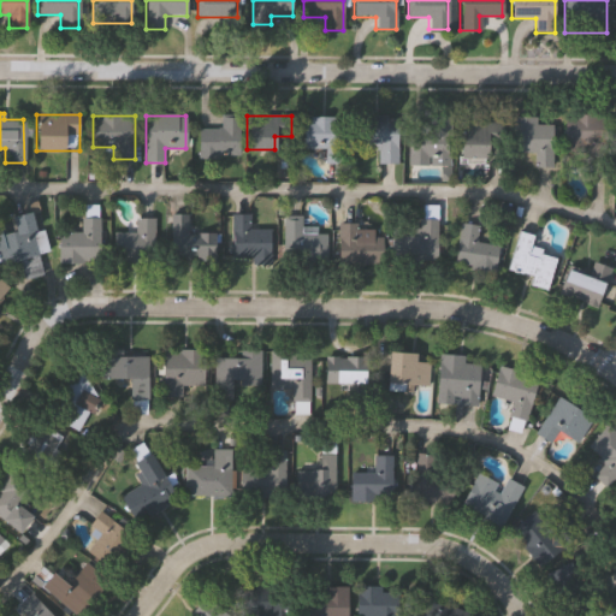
[(564,116),(605,116),(605,155),(564,155),(564,116)]
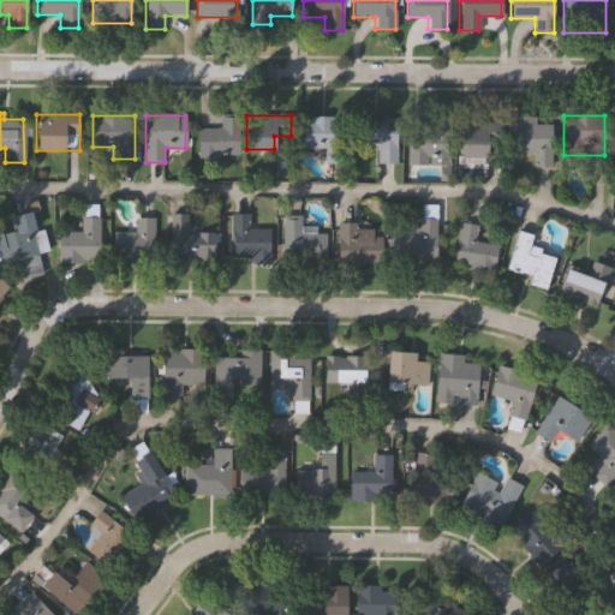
[(356,117),(396,118),(395,163),(377,163),(377,151),(354,151),(356,117)]
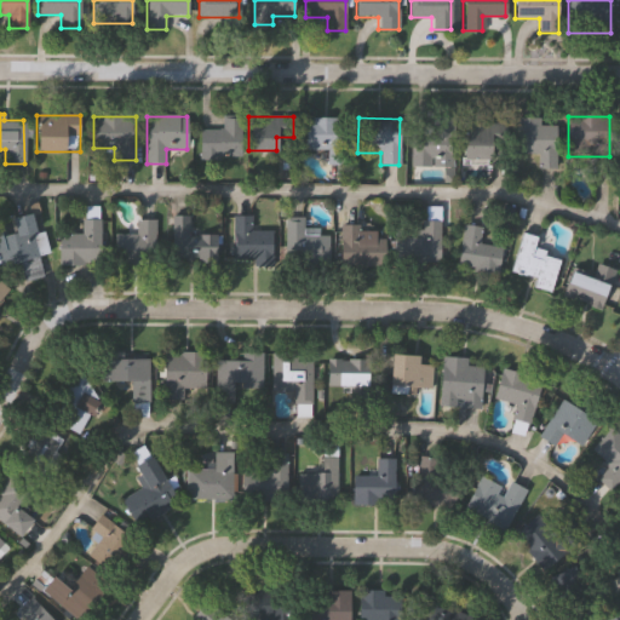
[(555,167),(537,167),(537,154),(514,154),(515,118),(538,118),(538,125),(555,125),(555,167)]
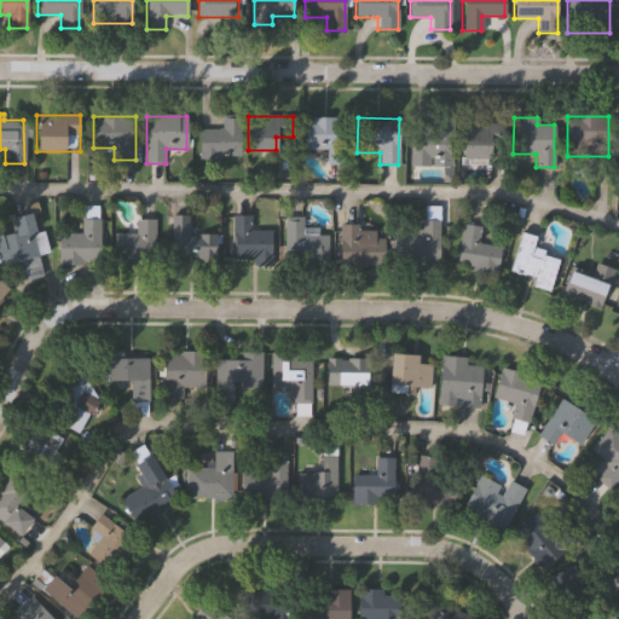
[(239,160),(200,160),(200,131),(223,131),(223,119),(239,119),(239,160)]
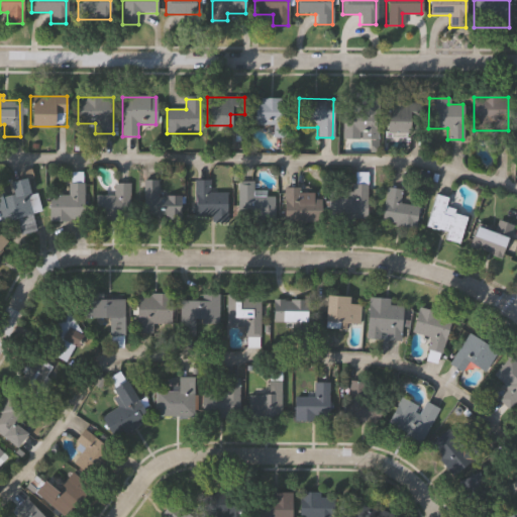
[(253,126),(253,99),(290,99),(289,138),(273,137),(274,126),(253,126)]
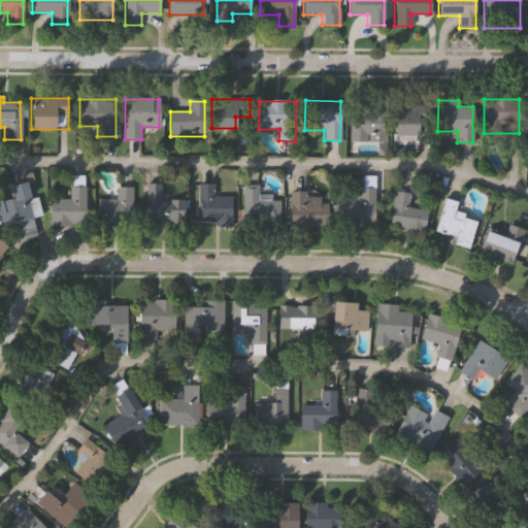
[(370,112),(370,102),(386,102),(386,142),(350,141),(351,112),(370,112)]
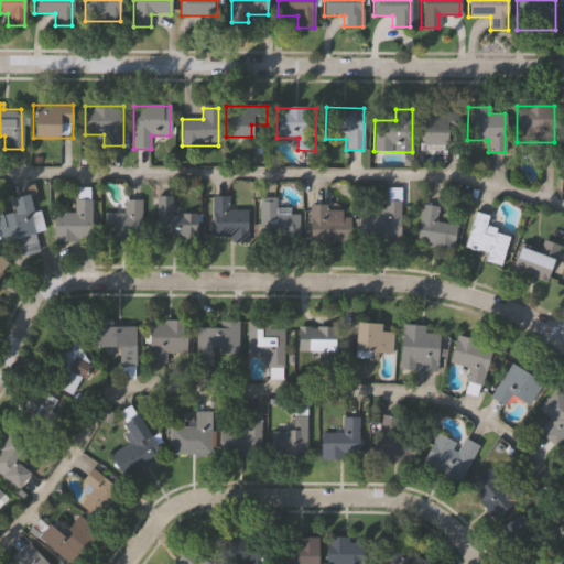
[(454,144),(421,144),(421,111),(454,111),(454,144)]
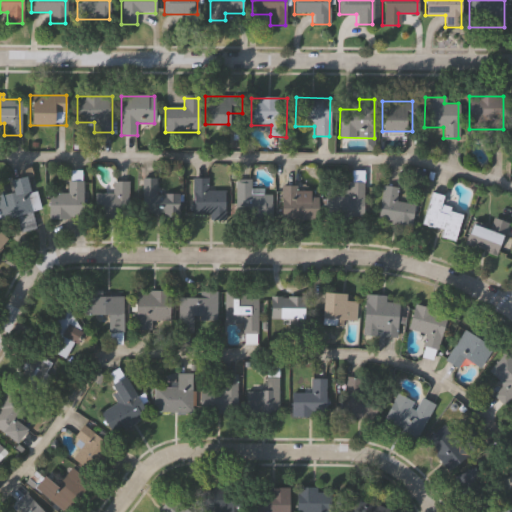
[(1,218),(0,214),(0,193),(11,191),(8,178),(24,175),(28,192),(35,190),(40,209),(1,218)]
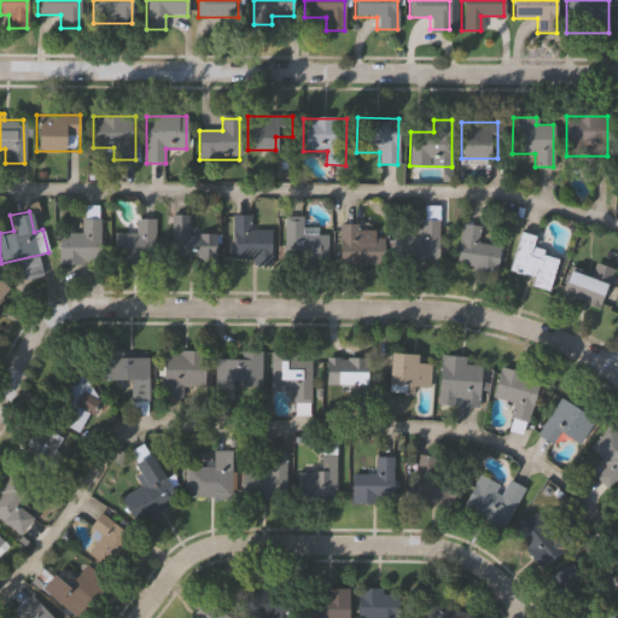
[(188,234),(216,235),(216,262),(169,262),(169,216),(188,216),(188,234)]
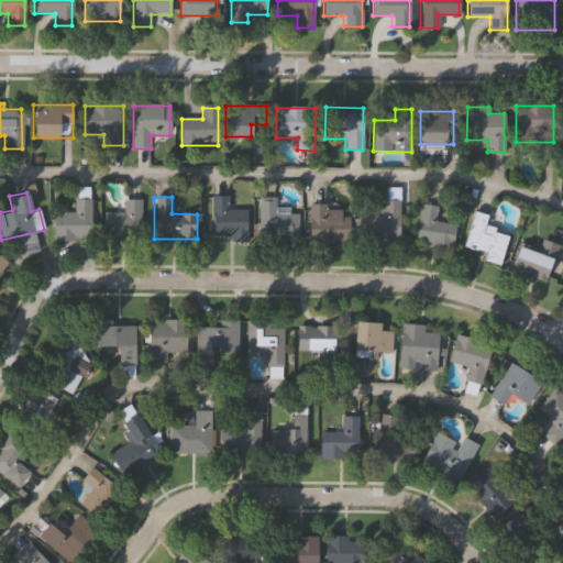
[(229,197),(229,210),(247,210),(247,241),(211,241),(211,197),(229,197)]
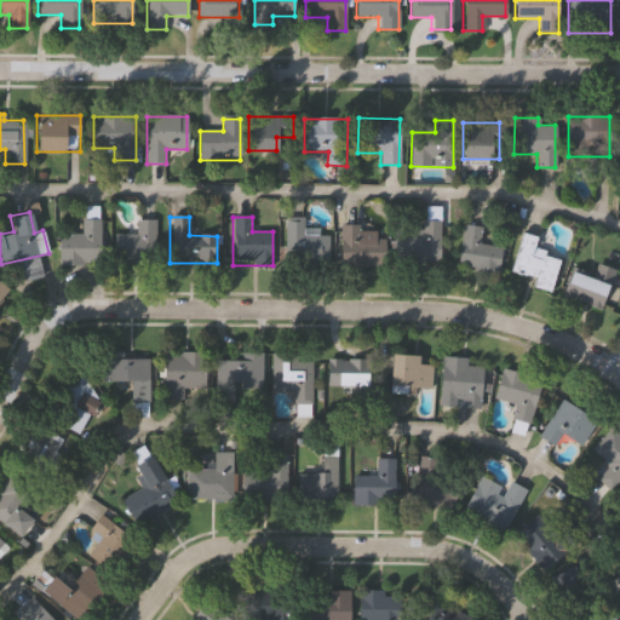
[(304,217),(304,229),(319,230),(319,236),(329,236),(328,260),(285,260),(285,217),(304,217)]
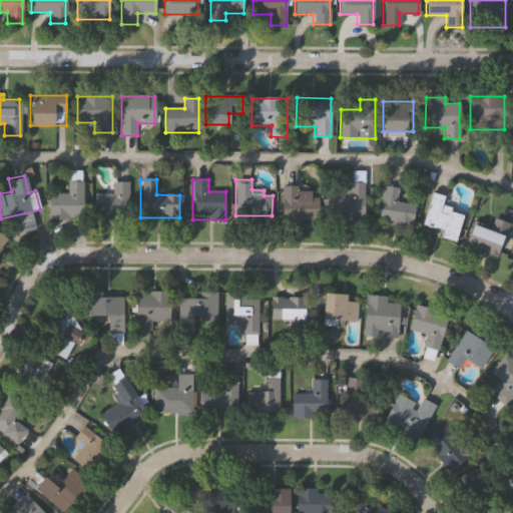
[(49,219),(49,194),(68,194),(68,181),(82,181),(82,219),(49,219)]
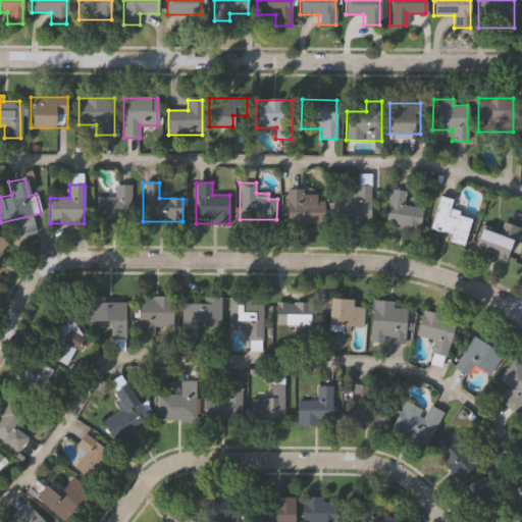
[(114,198),(114,186),(132,186),(132,223),(96,223),(96,198),(114,198)]
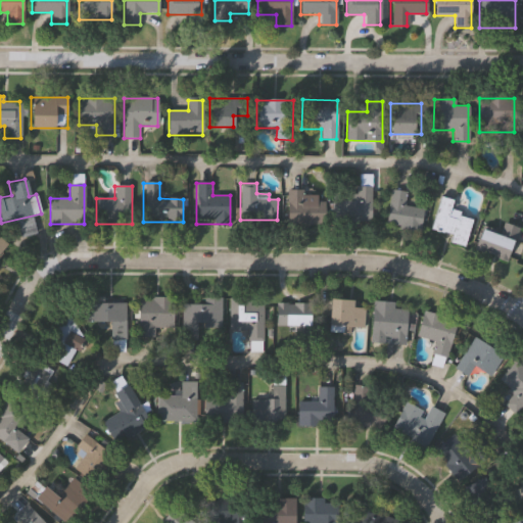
[(372,187),(372,224),(333,224),(333,195),(353,195),(353,187),(372,187)]
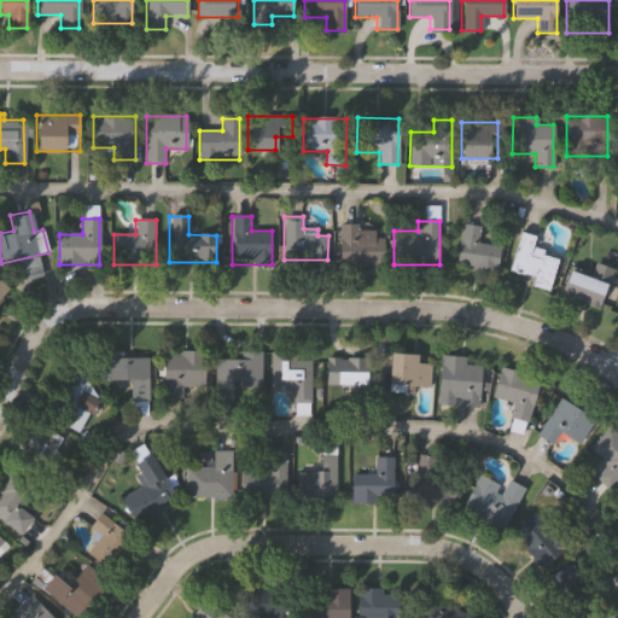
[(374,231),(374,264),(338,264),(338,225),(360,225),(360,231),(374,231)]
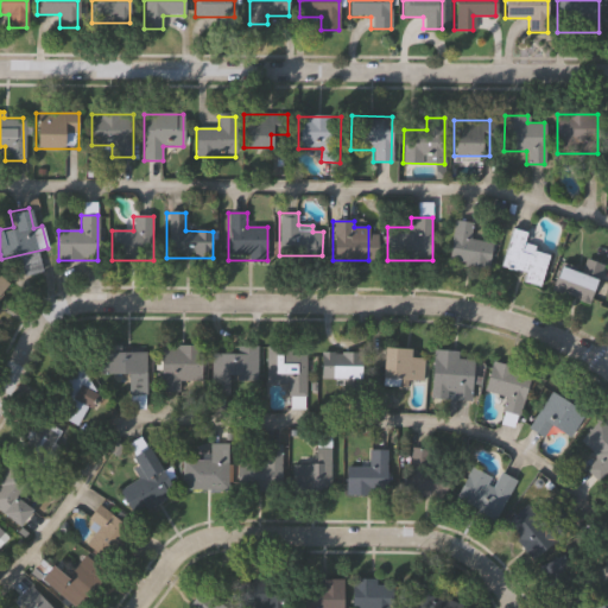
[(448,263),(455,221),(472,225),(469,240),(492,244),(487,270),(448,263)]
